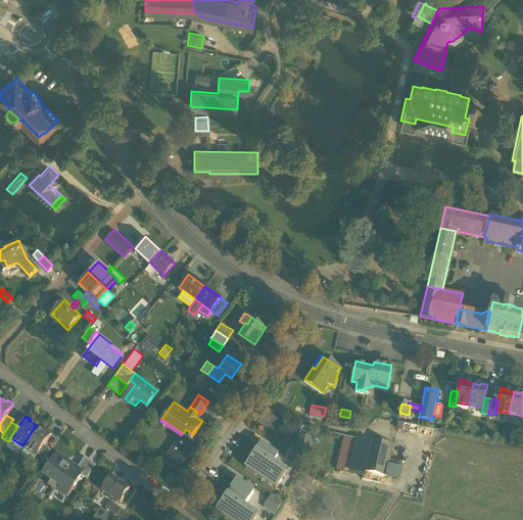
[(44,430),(36,425),(22,445),(25,446),(36,455),(44,443),(51,432),(45,429),(44,430)]
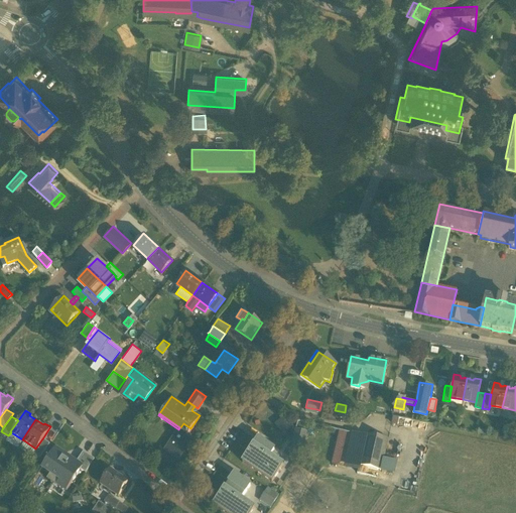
[(180,427),(179,427),(178,429),(169,442),(164,450),(177,459),(191,437),(187,433),(190,428),(183,423),(180,427)]
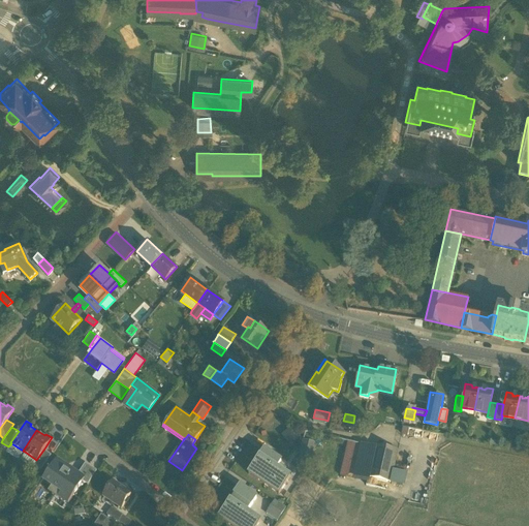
[(298,463),(308,466),(314,438),(304,436),(298,463)]
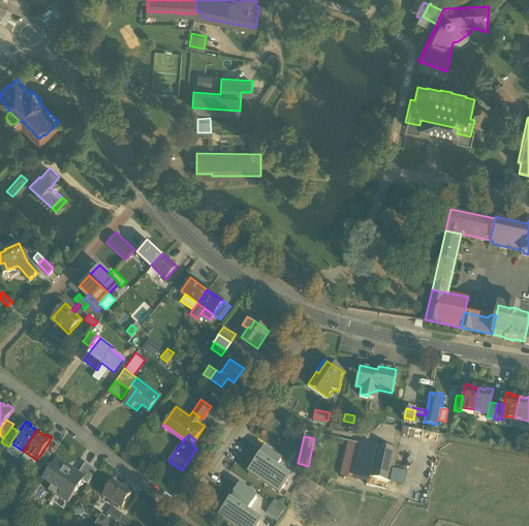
[(355,441),(347,439),(340,472),(348,474),(355,441)]
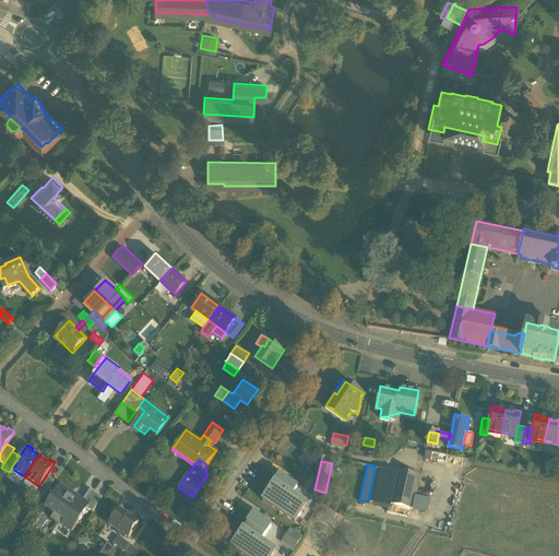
[(390,500),(389,500),(395,468),(378,464),(370,503),(389,507),(390,500)]
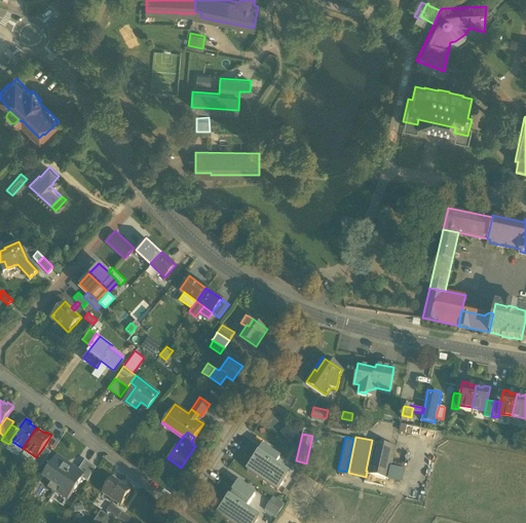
[(367,471),(377,473),(384,441),(372,438),(372,440),(366,471),(367,471)]
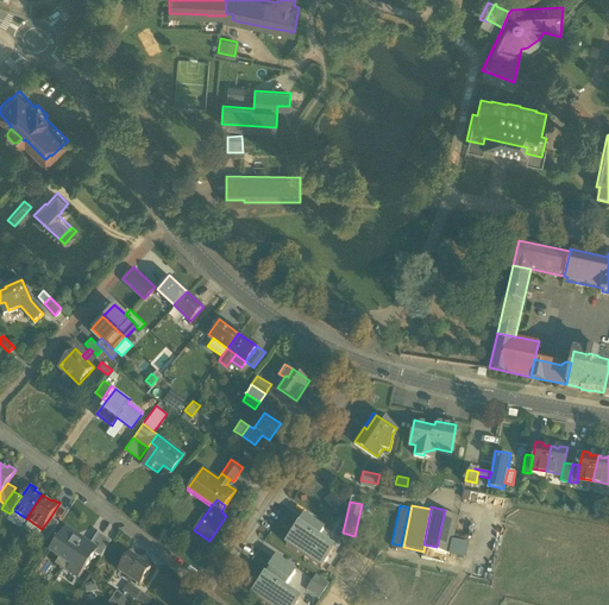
[(20,527),(26,518),(13,510),(10,514),(7,517),(20,527)]
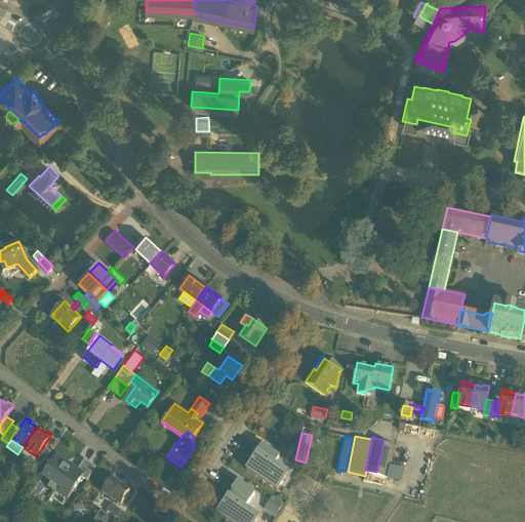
[(394,442),(384,440),(376,472),(388,474),(390,462),(394,442)]
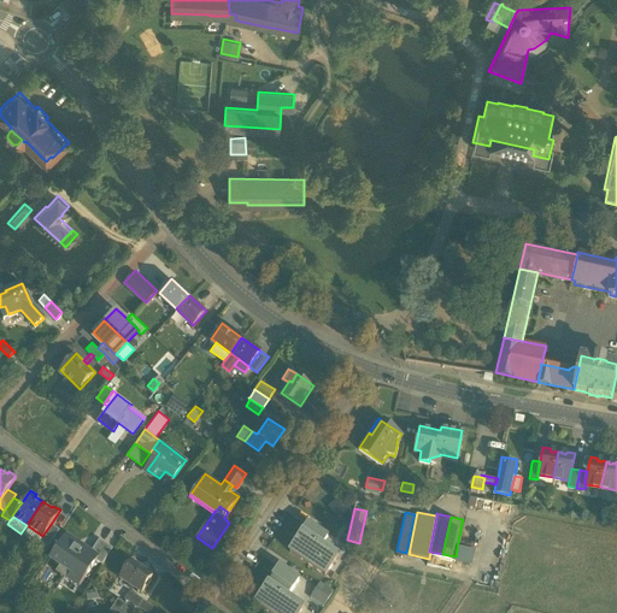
[(313,537),(318,529),(309,522),(303,530),(313,537)]
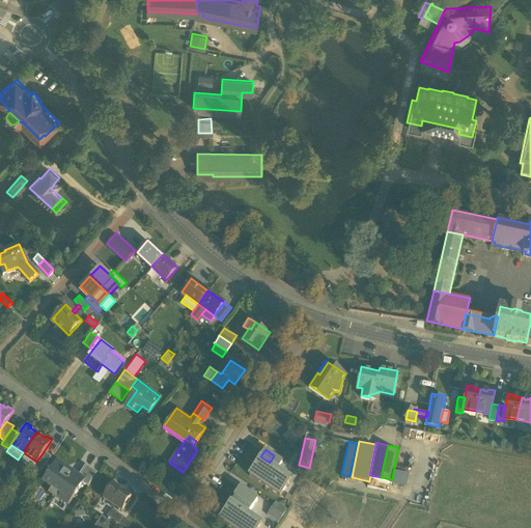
[(33,465),(40,470),(51,454),(45,450),(36,462),(33,465)]
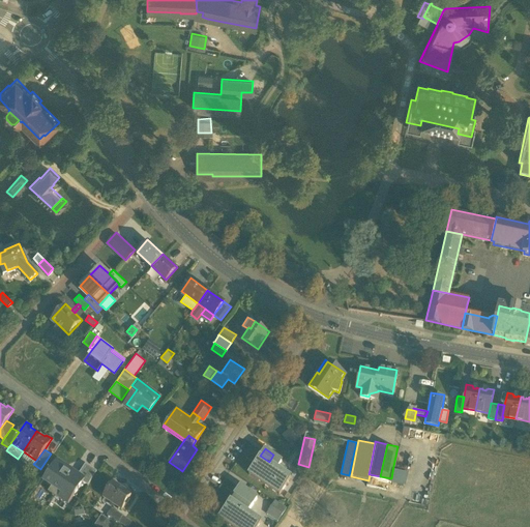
[(31,467),(33,464),(36,461),(25,452),(20,460),(31,467)]
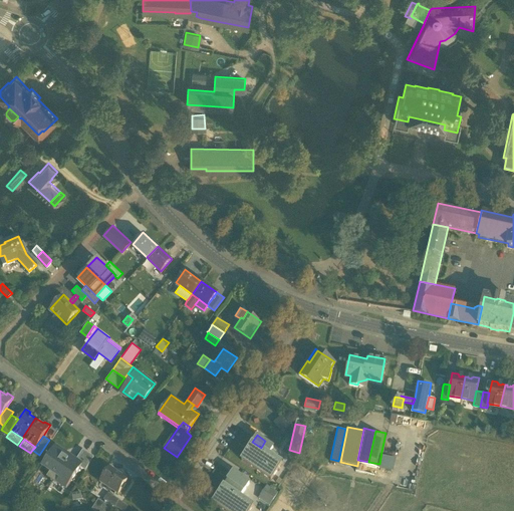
[(261,448),(252,442),(241,458),(271,478),(281,461),(275,457),(268,452),(271,448),(273,446),(265,441),(261,448)]
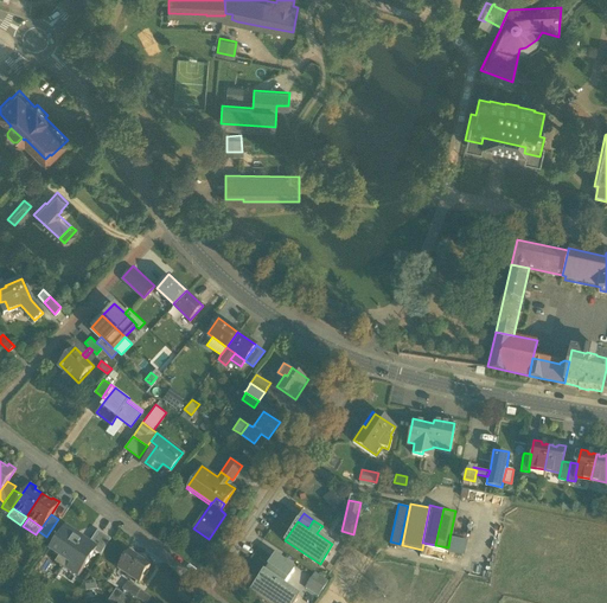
[(66,565),(77,572),(93,549),(96,545),(89,540),(64,524),(50,546),(59,553),(61,553),(64,550),(72,556),(70,560),(66,565)]
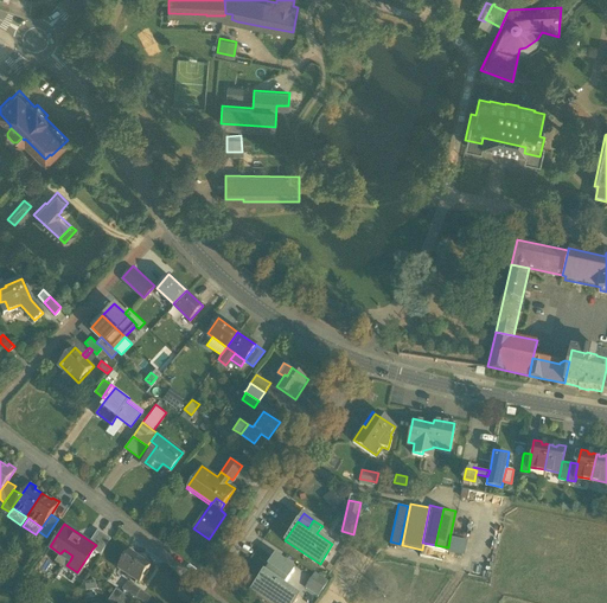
[(93,549),(100,553),(112,537),(97,527),(89,540),(96,545),(93,549)]
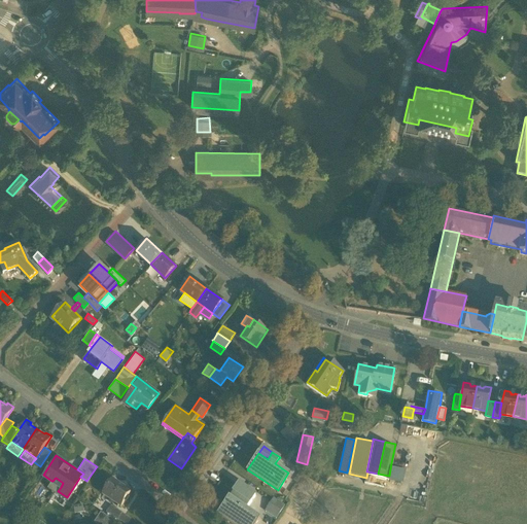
[(286,463),(278,459),(275,463),(282,468),(286,463)]
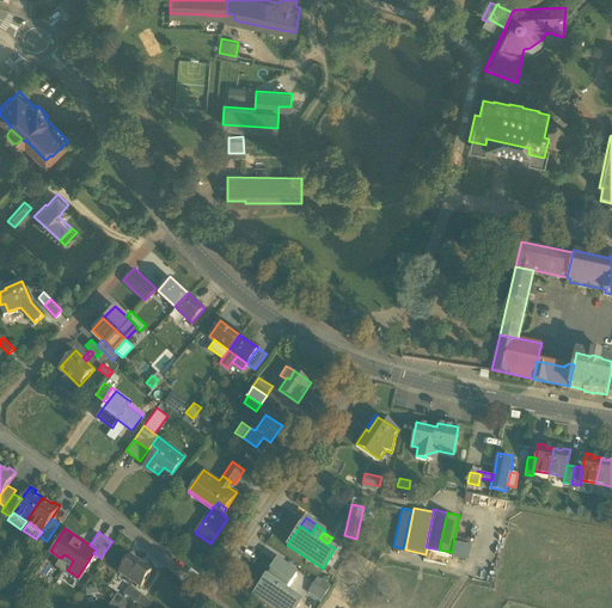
[(472,541),(454,538),(452,552),(451,554),(469,558),(472,541)]
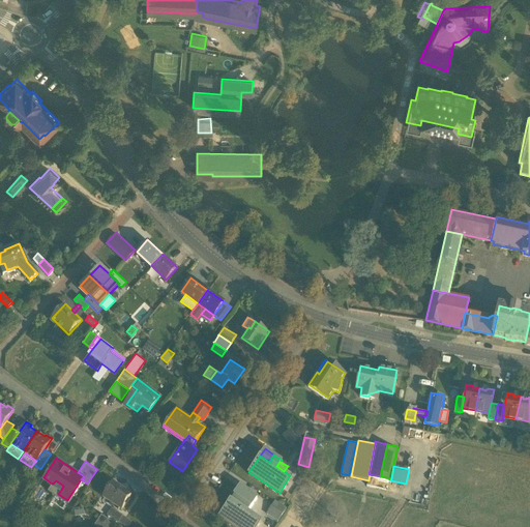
[(56,480),(53,484),(61,490),(63,486),(56,480)]
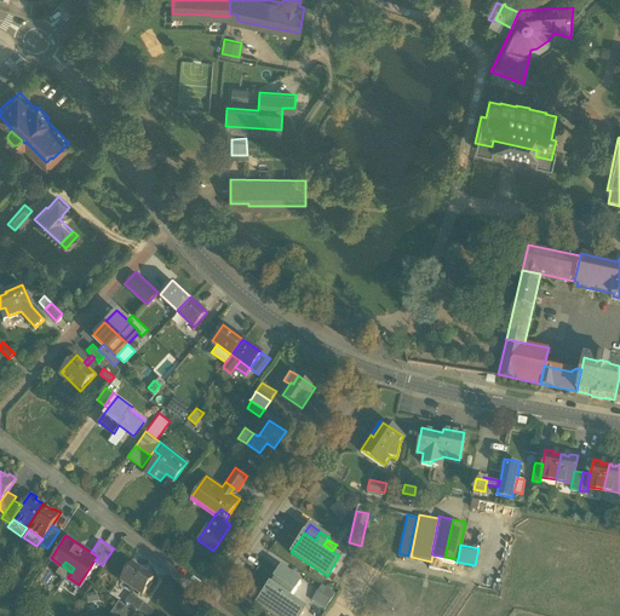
[(121,577),(142,591),(153,576),(131,562),(121,577)]
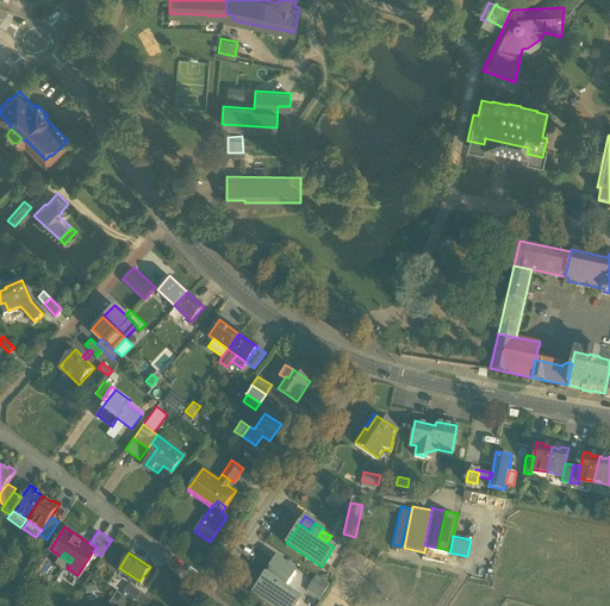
[(66,570),(67,568),(70,563),(61,556),(60,556),(55,563),(66,570)]
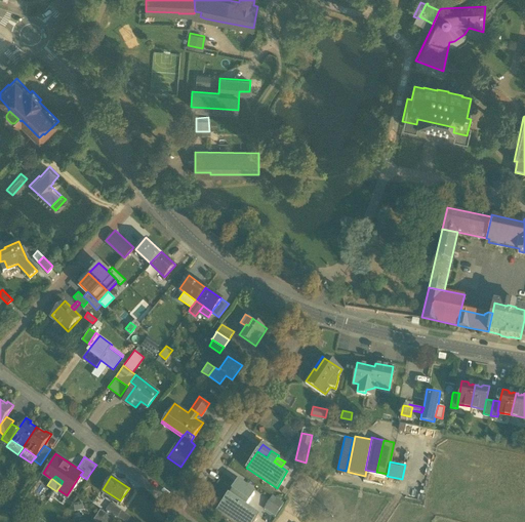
[(237,500),(247,486),(238,480),(228,494),(237,500)]
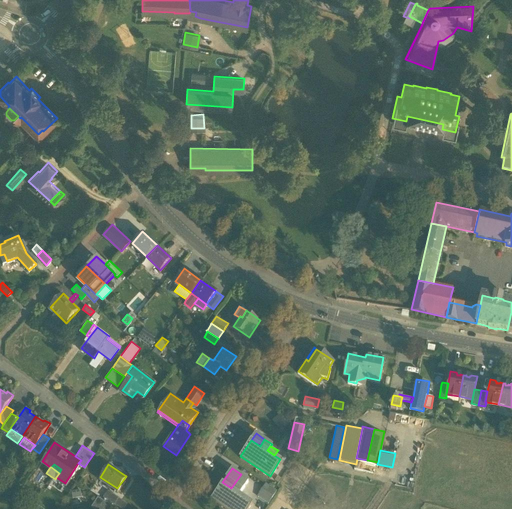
[(231,488),(222,482),(212,498),(227,508),(247,508),(252,502),(238,493),(248,479),(241,474),(231,488)]
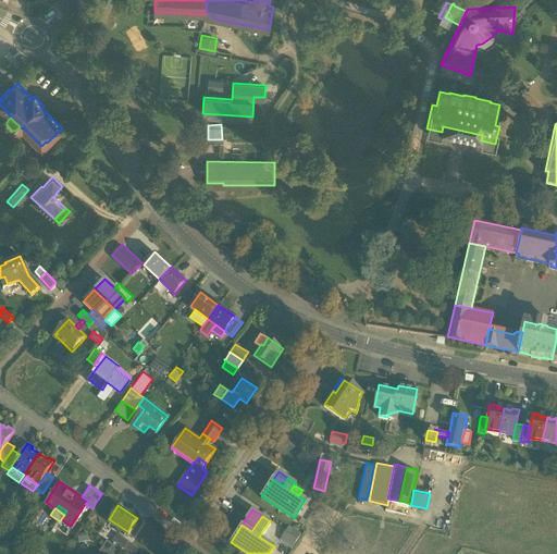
[(281,538),(293,545),(302,532),(291,525),(281,538)]
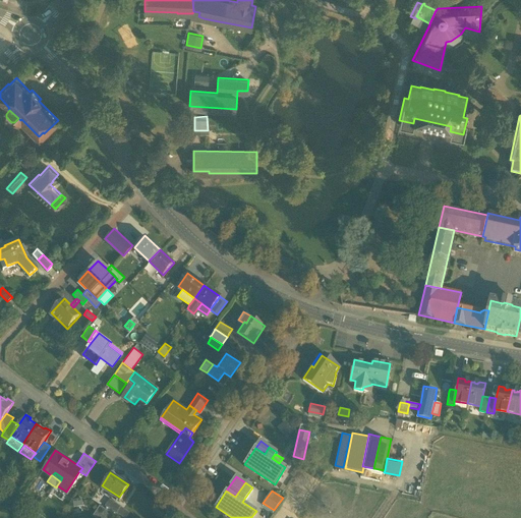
[(82,505),(81,496),(72,497),(73,506),(82,505)]
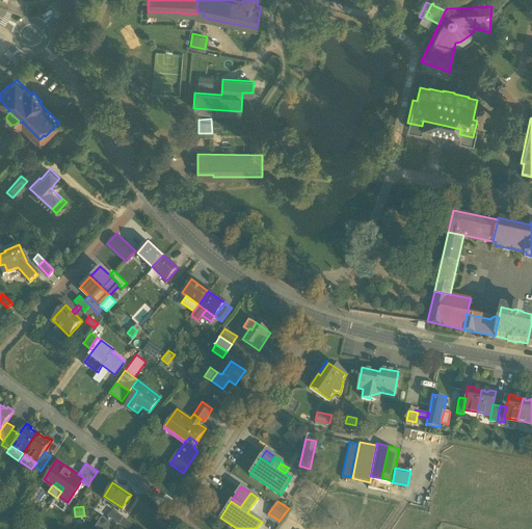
[(107,514),(117,522),(123,516),(111,508),(107,514)]
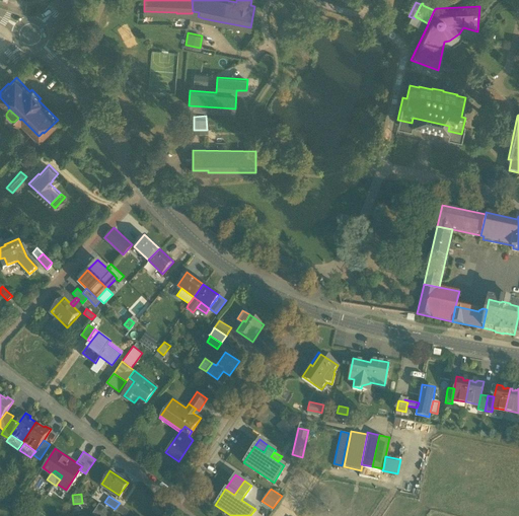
[(92,512),(97,515),(104,506),(99,503),(92,512)]
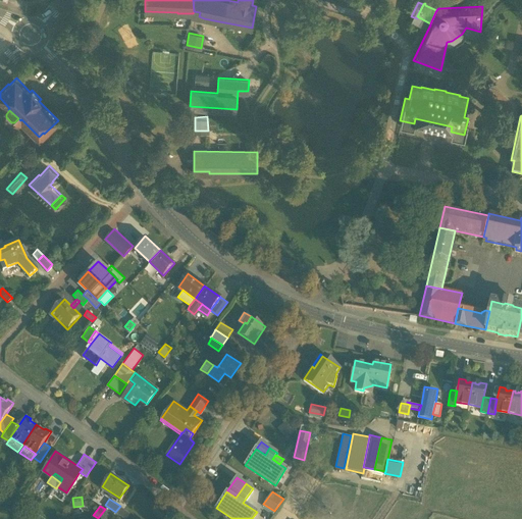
[(129,512),(120,506),(115,512),(125,518),(129,512)]
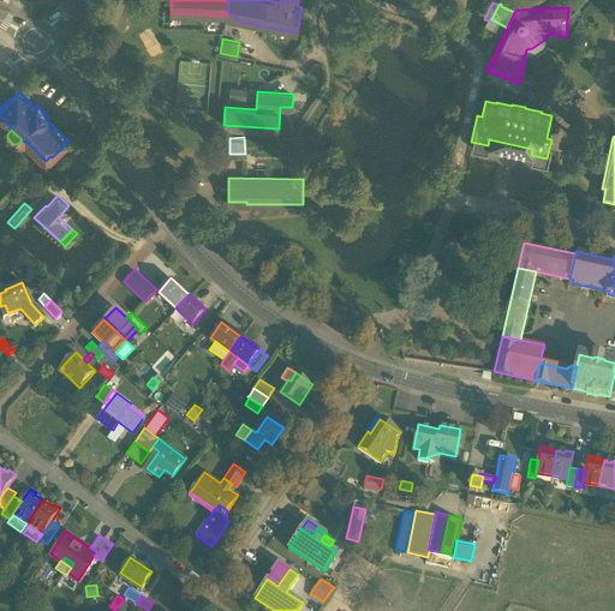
[(132,610),(136,607),(124,599),(115,610),(132,610)]
